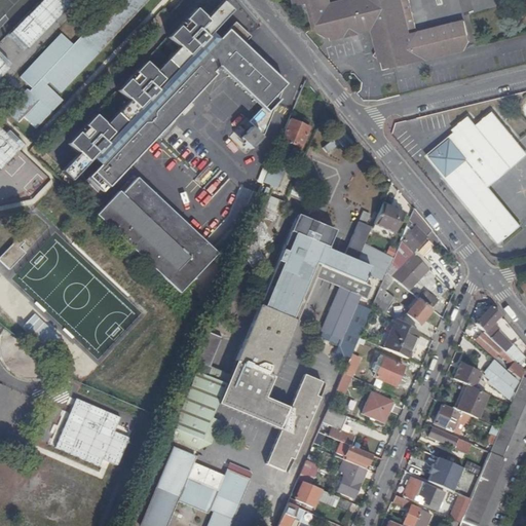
[(121,0),(85,42),(79,39),(72,46),(62,36),(0,99),(0,102),(16,125),(25,118),(33,127),(64,103),(59,97),(149,0),(121,0)]
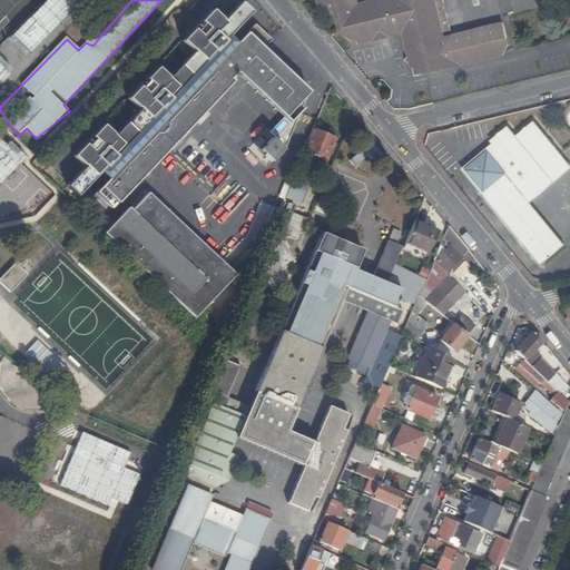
[(22,60),(80,0),(42,0),(0,45),(0,82),(13,69),(6,62),(15,52),(22,60)]
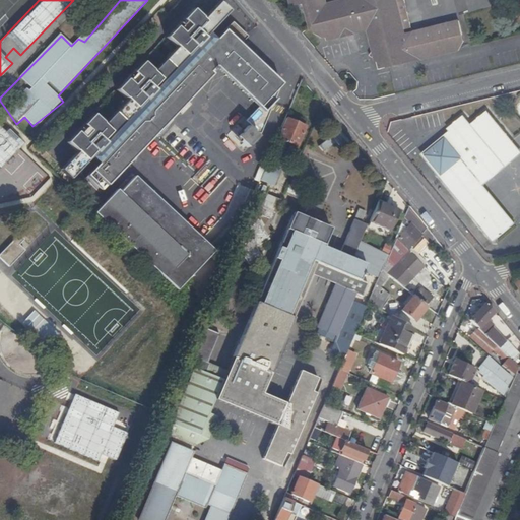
[(447,54),(459,51),(464,41),(459,21),(414,31),(412,23),(410,21),(404,0),(291,0),(294,8),(311,19),(314,30),(317,29),(318,35),(320,36),(325,39),(331,38),(331,40),(344,38),(344,39),(361,35),(360,34),(371,31),(381,71),(447,54)]
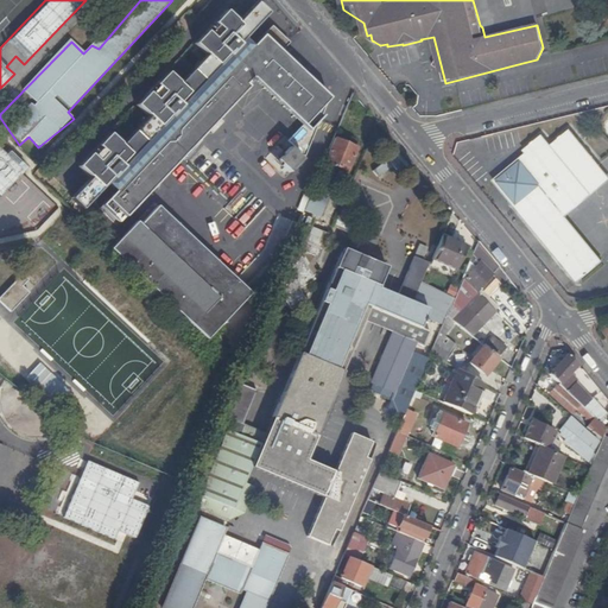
[(302,109),(321,90),(279,51),(289,42),(272,25),(252,46),(244,38),(247,35),(227,14),(216,25),(217,26),(208,37),(207,36),(196,46),(207,56),(178,84),(169,76),(158,87),(159,88),(150,97),(149,97),(138,108),(147,118),(120,147),(111,138),(100,149),(101,150),(92,159),(92,158),(81,170),(101,190),(106,185),(114,194),(99,209),(113,222),(130,213),(137,206),(246,90),(245,89),(254,78),(295,115),(298,112),(302,109)]
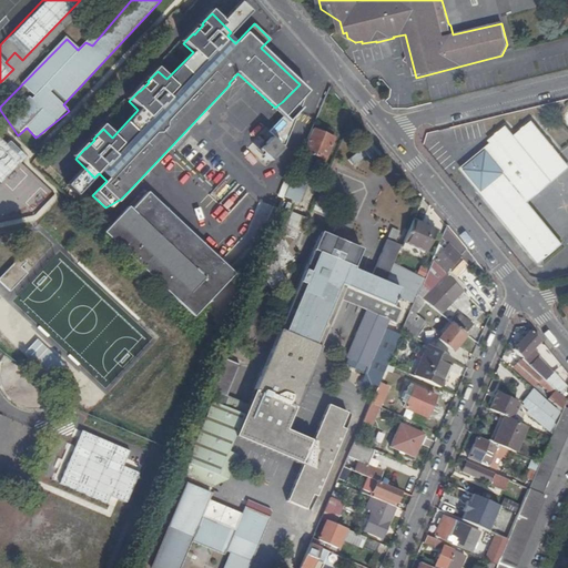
[(306,91),(300,84),(282,102),(279,104),(275,108),(285,118),(270,133),(273,137),(266,143),(261,138),(250,149),(261,160),(265,156),(270,162),(284,146),(306,91)]
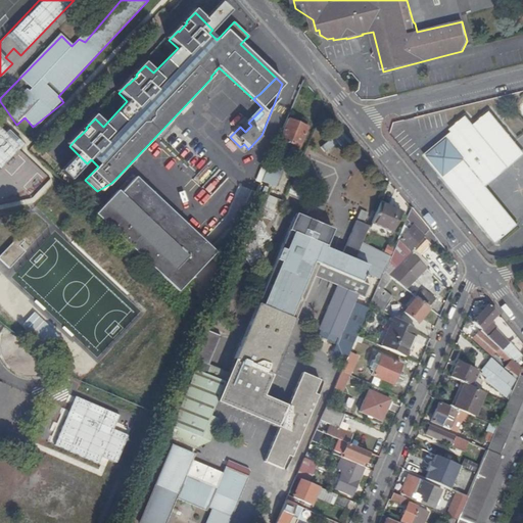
[(449,129),(453,132),(425,154),(496,241),(517,224),(486,187),(522,156),(522,147),(490,108),(474,122),(468,114),(449,129)]
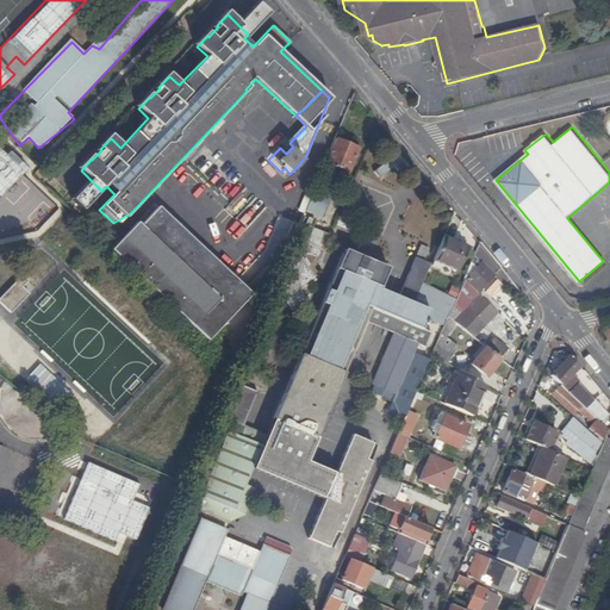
[(358,150),(335,139),(324,163),(348,173),(358,150)]
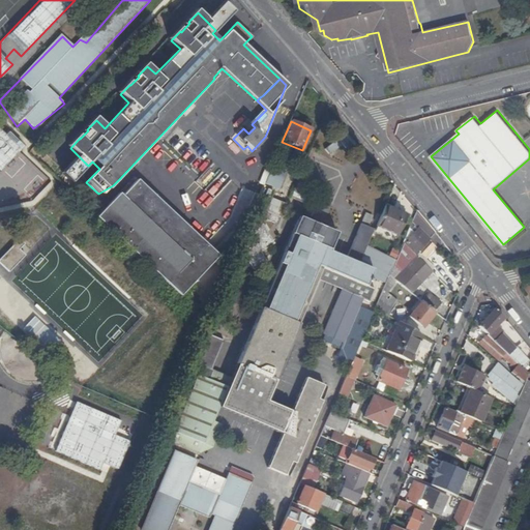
[(0,170),(22,147),(0,125),(0,170)]
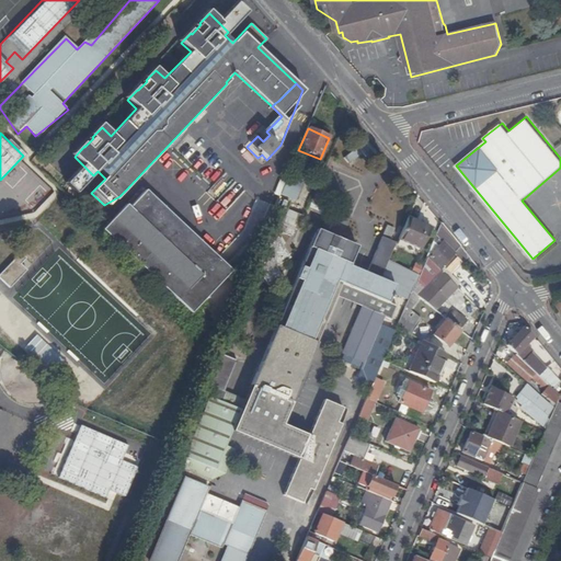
[(366,138),(343,157),(350,164),(363,152),(370,162),(380,155),(366,138)]
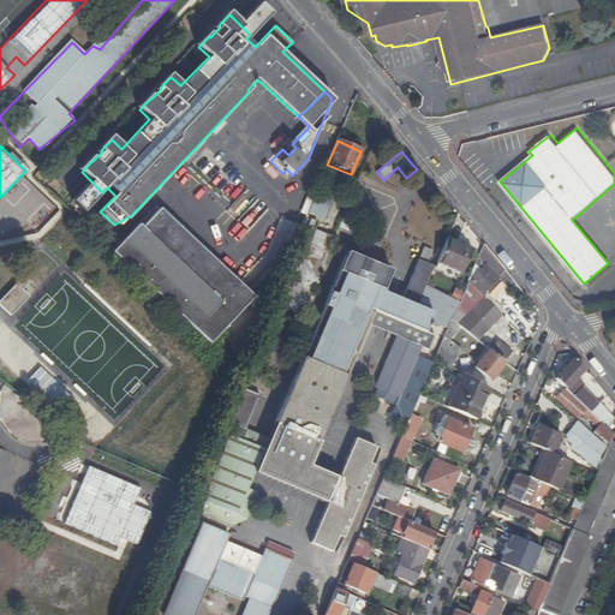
[(333,201),(315,193),(311,202),(308,213),(324,220),(333,201)]
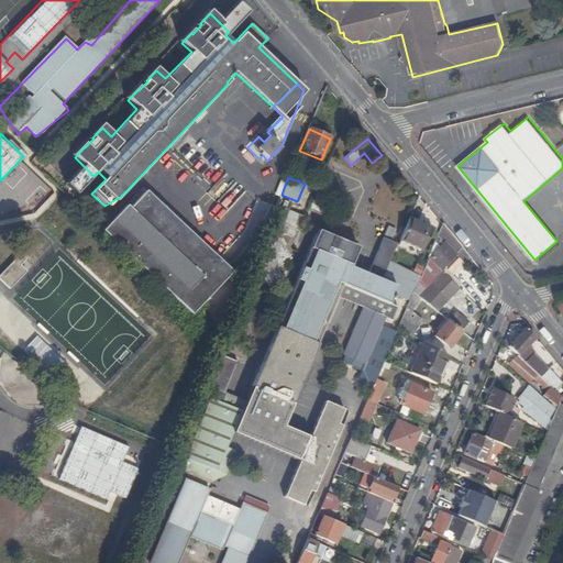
[(274,198),(279,199),(282,195),(285,185),(280,183),(274,198)]
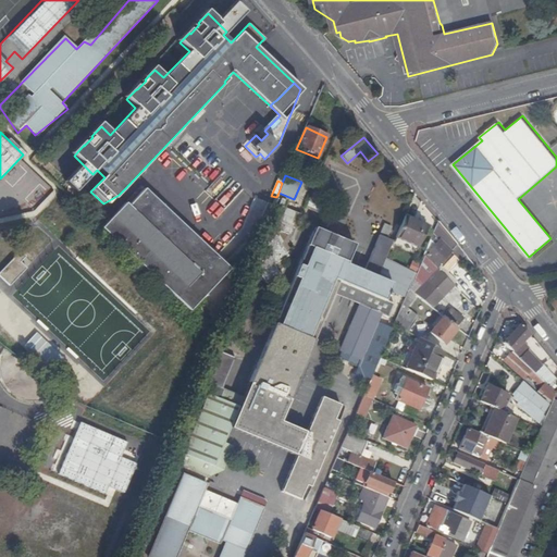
[(102,229),(190,312),(230,270),(145,189),(128,207),(126,203),(102,229)]
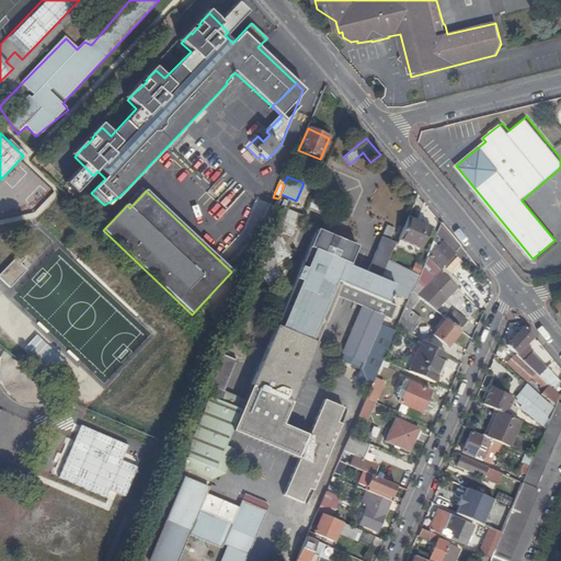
[(119,196),(104,205),(105,207),(109,204),(111,206),(119,196)]
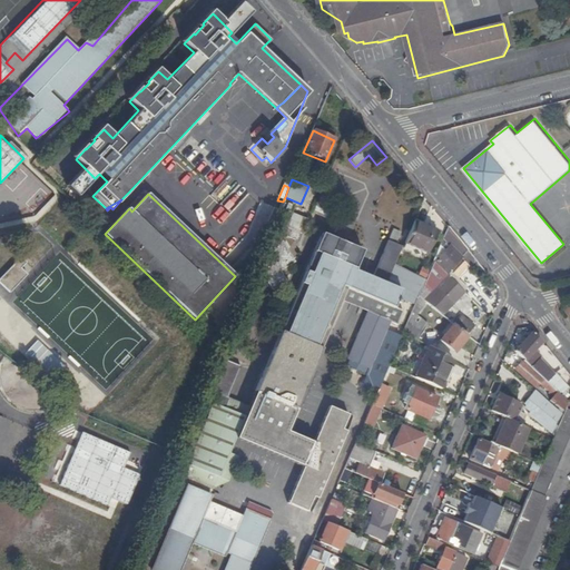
[(308,222),(287,213),(276,238),(298,247),(308,222)]
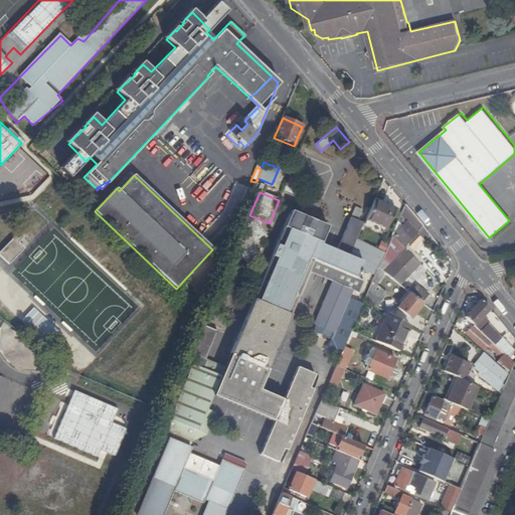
[(395,208),(374,199),(365,220),(386,229),(395,208)]
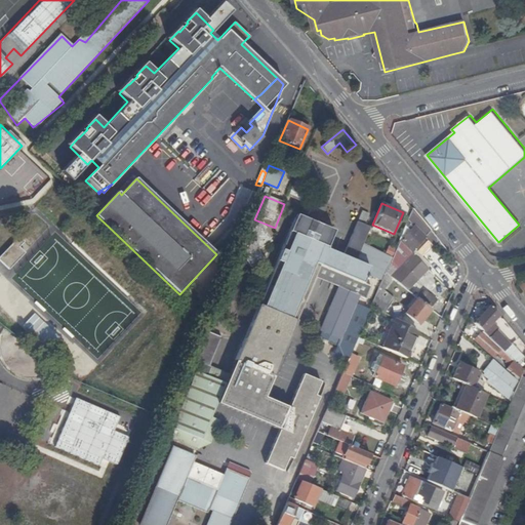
[(431,232),(412,209),(399,241),(410,253),(431,232)]
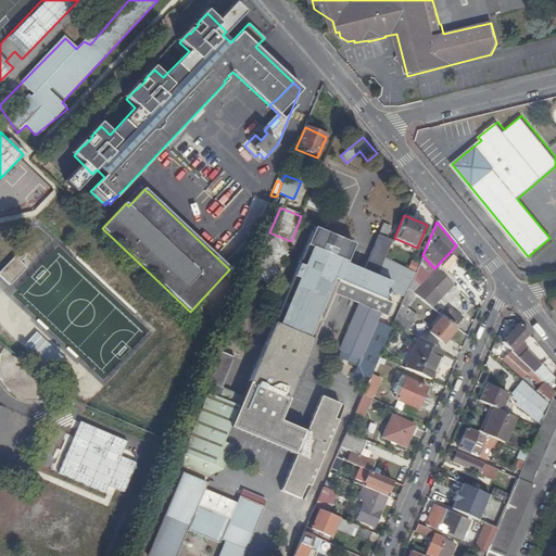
[(381,224),(380,232),(388,234),(389,225),(381,224)]
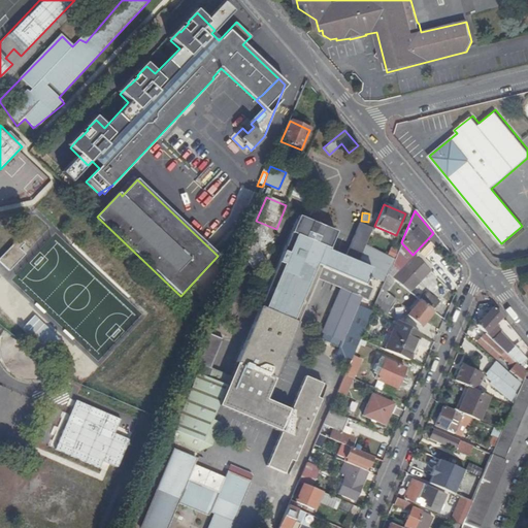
[(344,344),(362,301),(369,303),(375,289),(366,285),(368,278),(384,285),(396,257),(365,244),(372,228),(359,223),(345,255),(330,249),(337,230),(298,213),(290,232),(295,234),(288,251),(283,249),(277,262),(282,264),(264,306),(260,304),(217,405),(279,432),(264,467),(289,477),(323,398),(319,396),(324,384),(304,374),(289,408),(265,398),(299,321),(294,319),(312,278),(338,289),(320,332),(323,333),(321,337),(324,340),(330,342),(329,344),(338,349),(340,343),(344,344)]
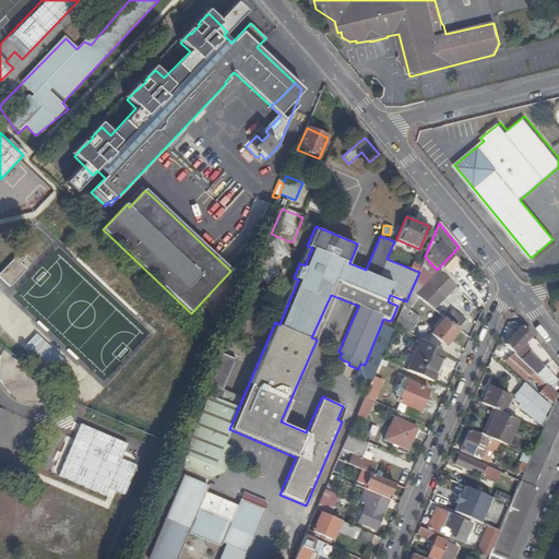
[(0,272),(0,277),(9,286),(32,262),(21,251),(0,272)]
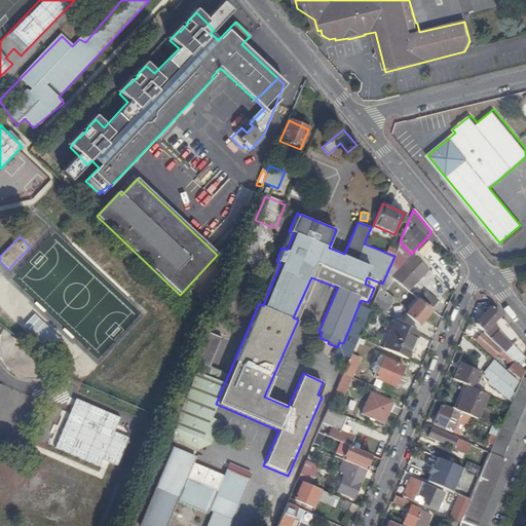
[(428,270),(413,255),(403,265),(407,269),(413,276),(418,280),(428,270)]
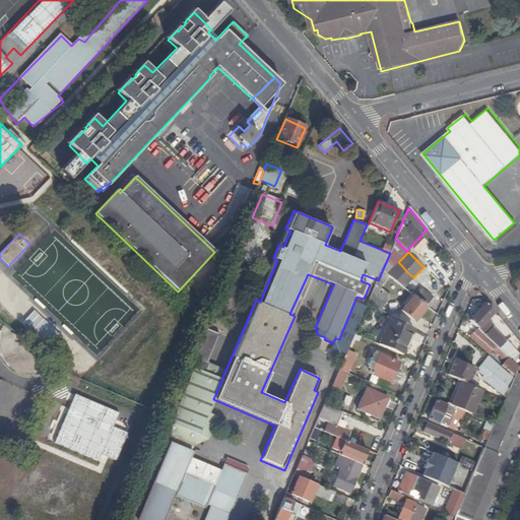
[(394,270),(385,263),(384,264),(381,271),(389,277),(394,270)]
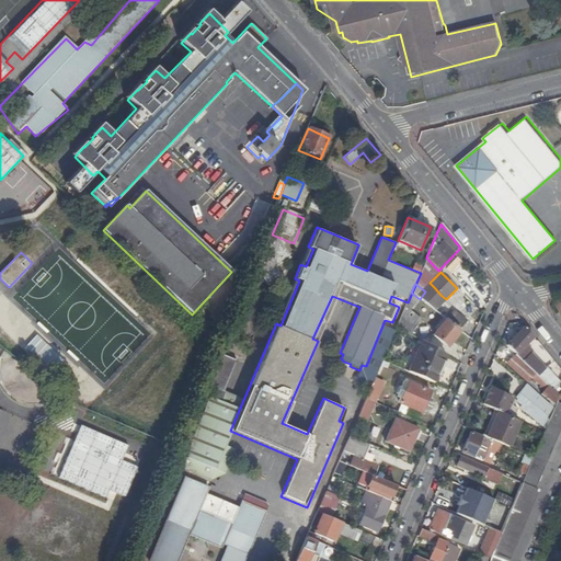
[(441,295),(434,287),(431,290),(439,297),(441,295)]
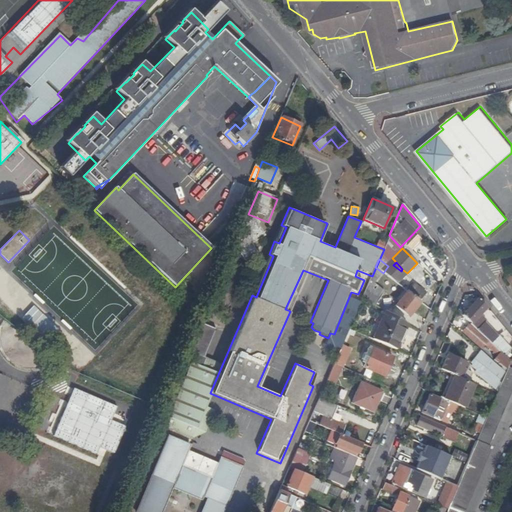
[(401,271),(393,265),(388,272),(395,278),(401,271)]
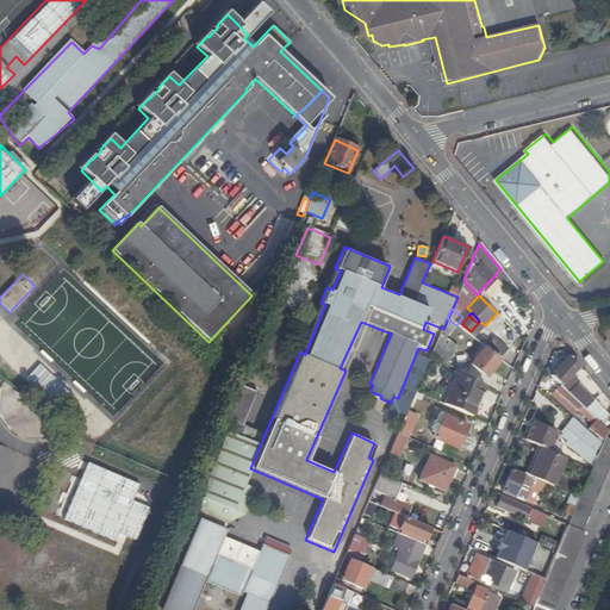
[(446,338),(456,325),(447,318),(441,332),(440,335),(446,338)]
